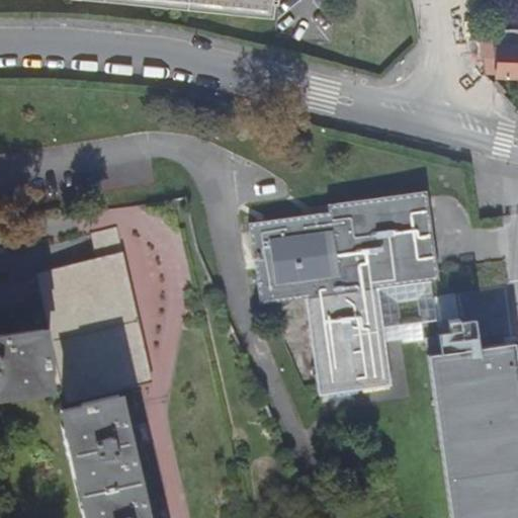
[(272,0),(138,0),(265,11),(265,0),(268,0),(272,0)]
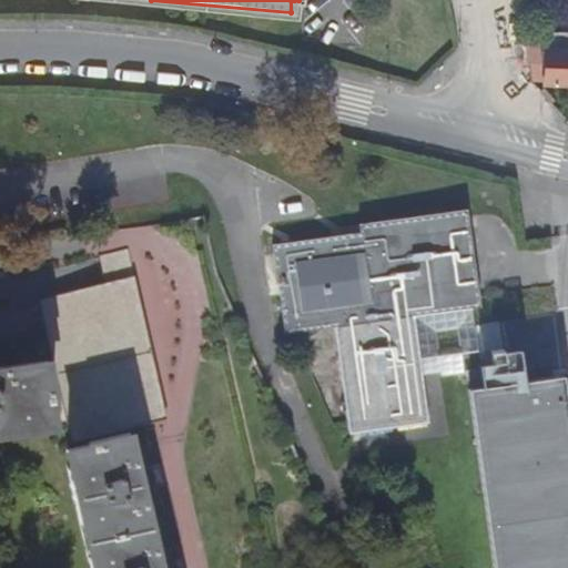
[(544,34),(528,33),(527,60),(546,61),(546,81),(567,82),(567,51),(543,50),(544,34)]
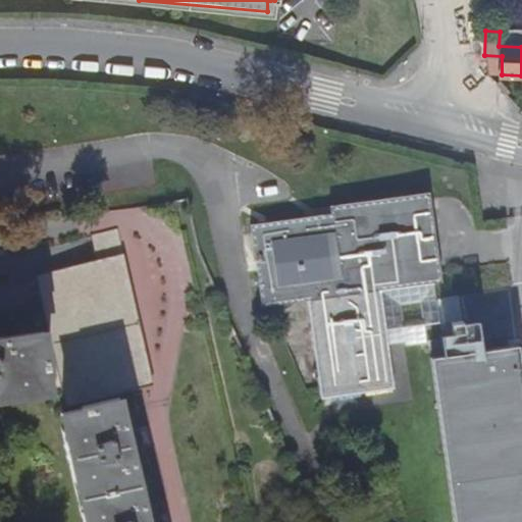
[(307,299),(379,290),(434,281),(440,280),(439,269),(429,200),(428,192),(329,205),(330,213),(250,224),(261,305),(307,299)]
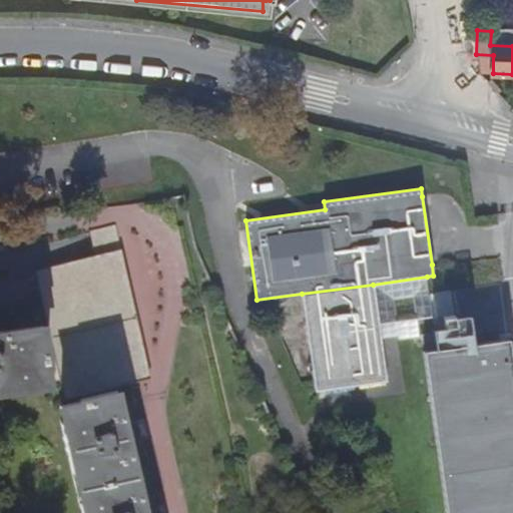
[(91,243),(95,259),(35,273),(64,400),(149,381),(120,253),(114,228),(89,234),(91,243)]
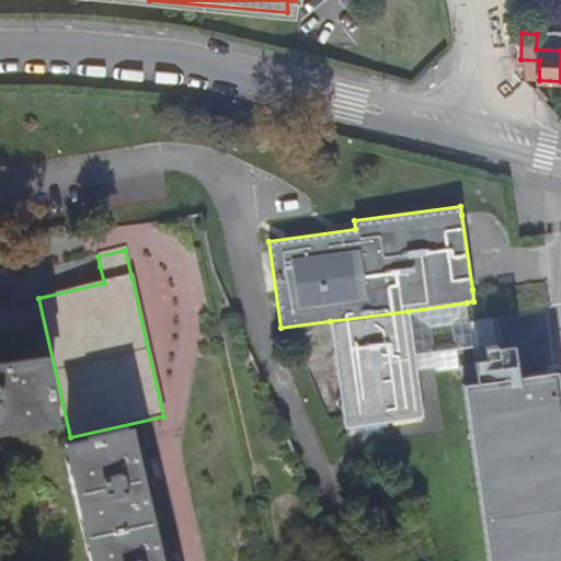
[(408,311),(330,321),(344,426),(422,415),(408,311)]
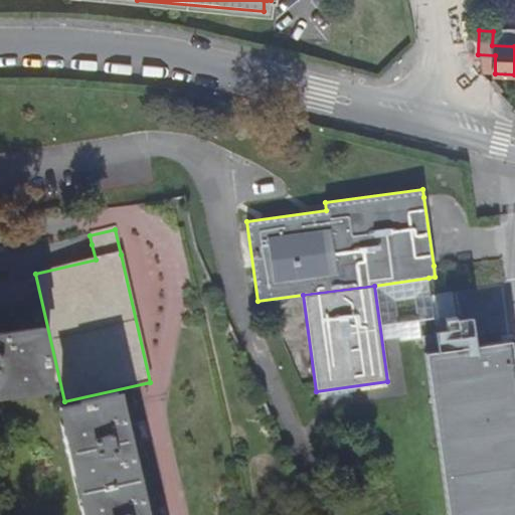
[(0,392),(28,388),(45,386),(42,366),(45,365),(39,329),(36,330),(0,335),(0,392)]
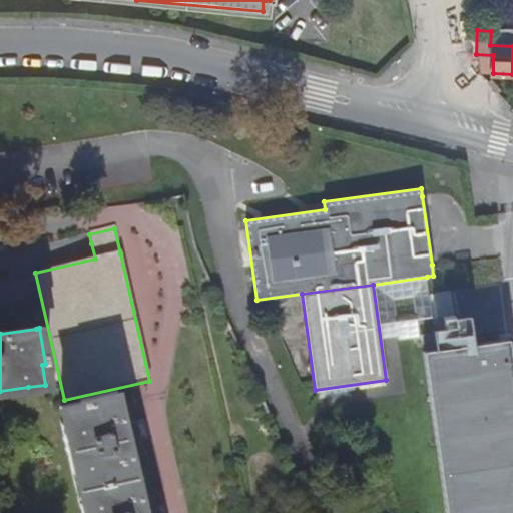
[(423,350),(445,512),(512,512),(512,385),(506,338),(423,350)]
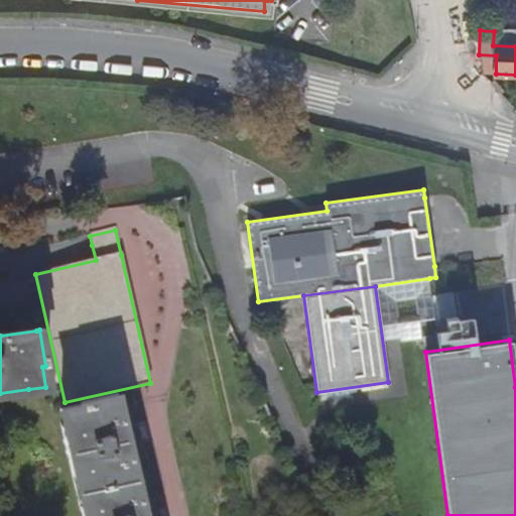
[(140,512),(126,448),(137,444),(134,431),(123,433),(115,398),(79,406),(80,408),(58,413),(81,515),(152,515),(151,510),(140,512)]
